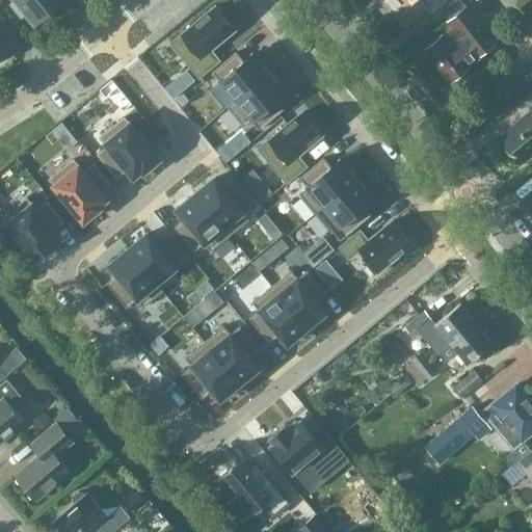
[(12,0),(15,2),(10,4),(21,17),(24,14),(33,25),(63,0),(12,0)]
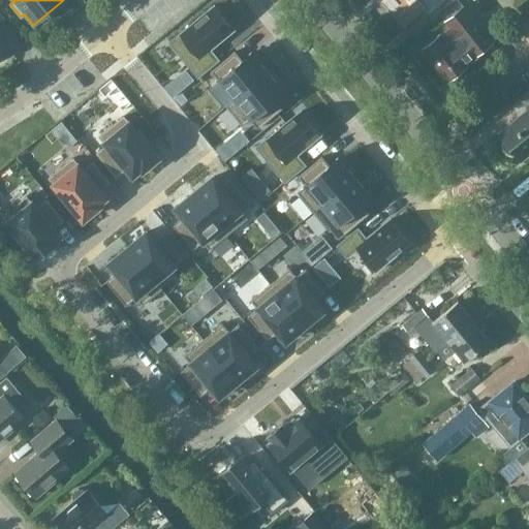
[(426,9),(417,0),(382,0),(381,2),(403,28),(426,9)]
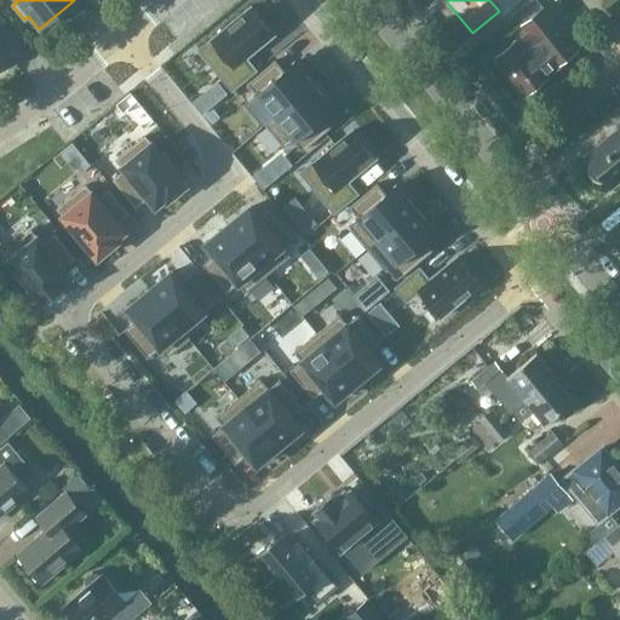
[(578,50),(544,9),(537,0),(532,0),(514,15),(523,26),(522,26),(527,33),(495,58),(526,96),(558,69),(557,67),(578,50)]
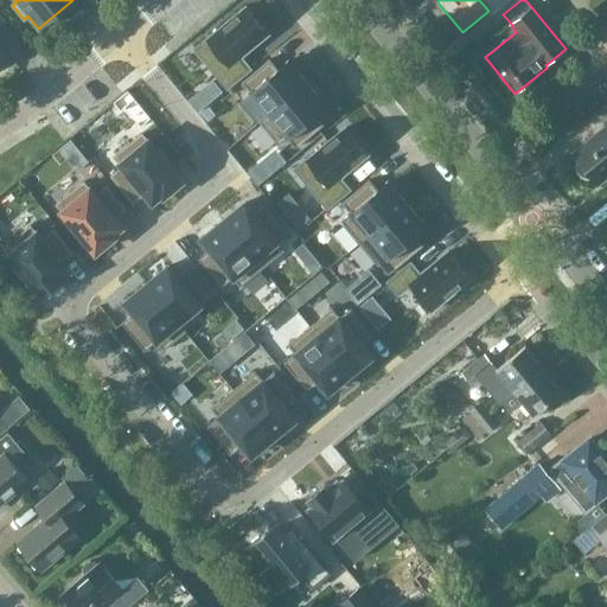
[(503,14),(521,0),(497,0),(492,5),(500,14),(502,13),(503,14)]
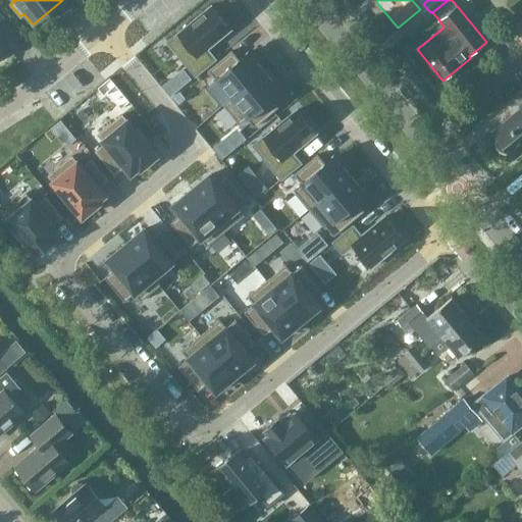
[(211,6),(167,42),(195,75),(215,59),(207,49),(230,30),(211,6)]
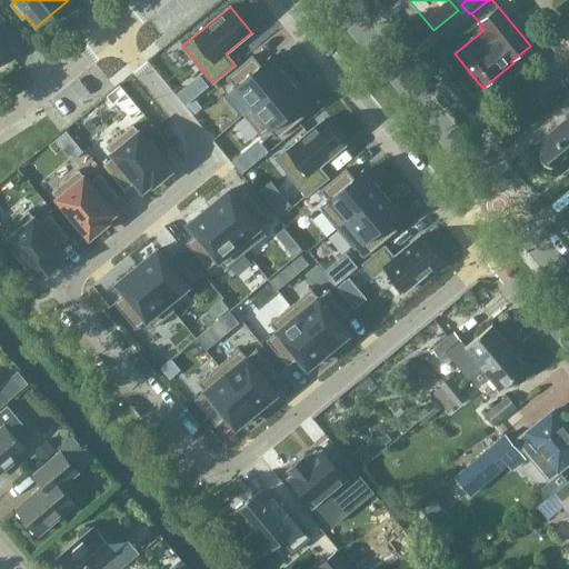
[(568,22),(559,30),(568,42),(568,22)]
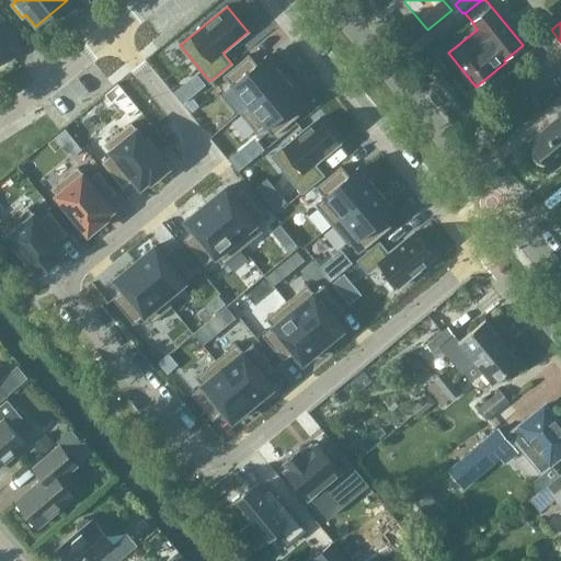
[(249,55),(224,76),(231,86),(231,87),(248,105),(248,106),(284,77),(267,56),(258,65),(249,55)]
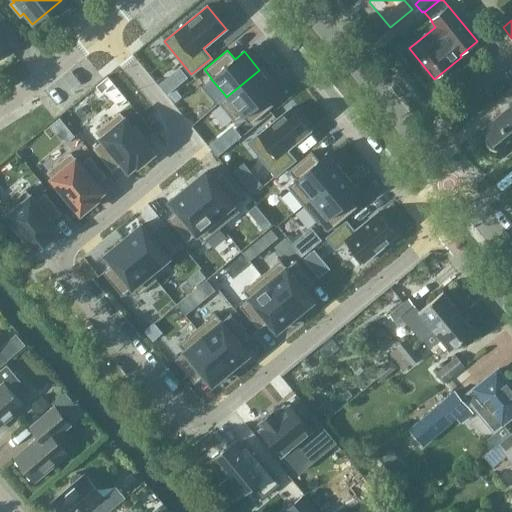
[(226,96),(218,103),(235,122),(242,116),(250,125),(273,105),(266,96),(275,89),(259,70),(226,97),(226,96)]
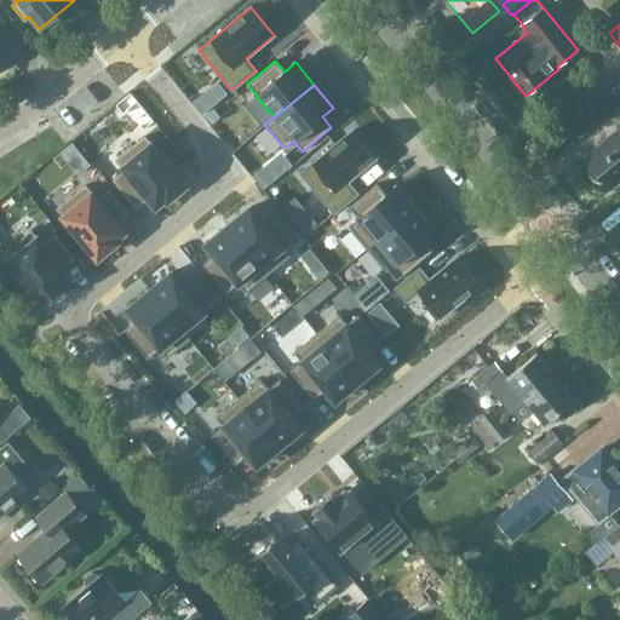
[(202,115),(208,109),(199,98),(193,103),(202,115)]
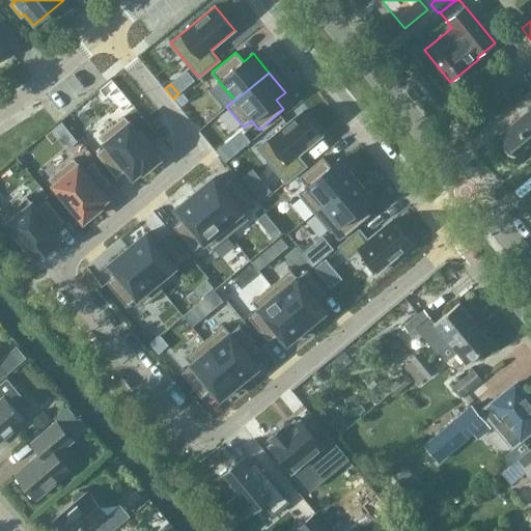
[(530,90),(521,100),(530,111),(501,135),(505,140),(505,145),(505,150),(508,155),(513,156),(519,157),(523,162),(530,155),(530,90)]
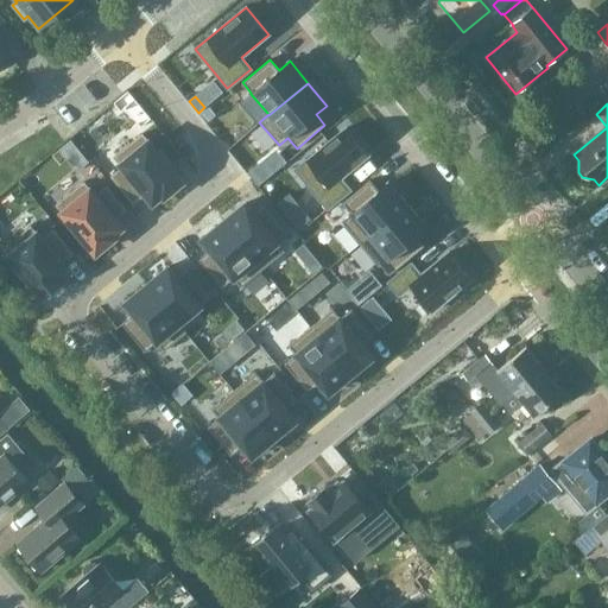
[(215,115),(208,107),(201,113),(207,121),(215,115)]
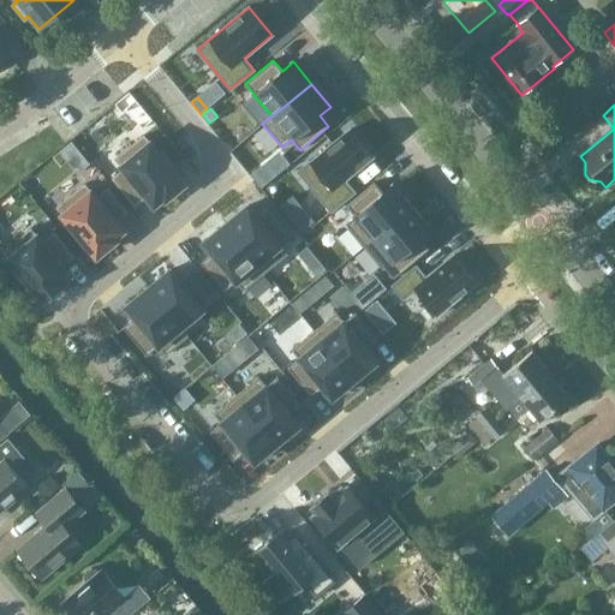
[(350,130),(298,172),(332,212),(354,192),(345,180),(372,157),(350,130)]
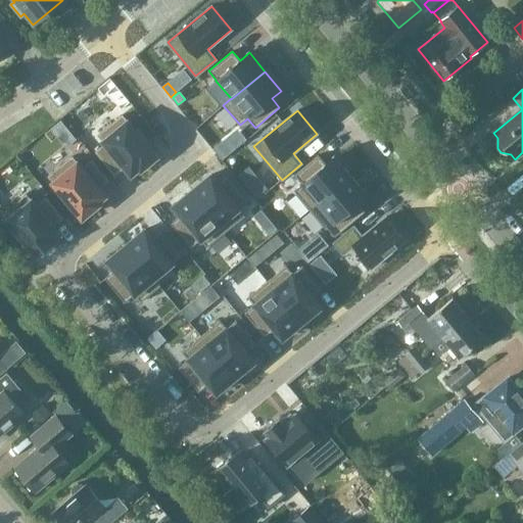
[(148,142),(151,139),(140,127),(137,130),(125,113),(100,133),(105,139),(96,148),(116,173),(127,164),(133,172),(141,165),(142,168),(158,154),(148,142)]
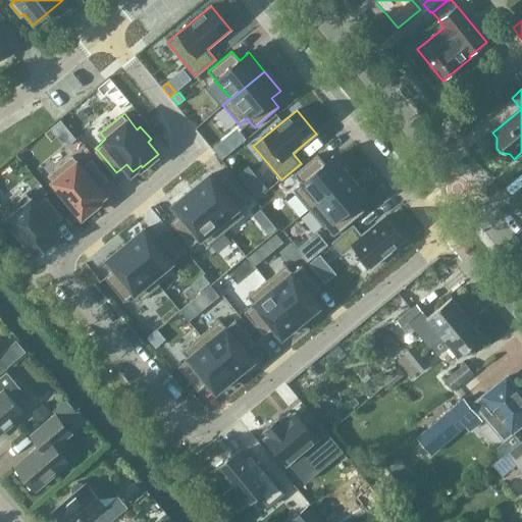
[(60,122),(50,131),(55,137),(65,128),(60,122)]
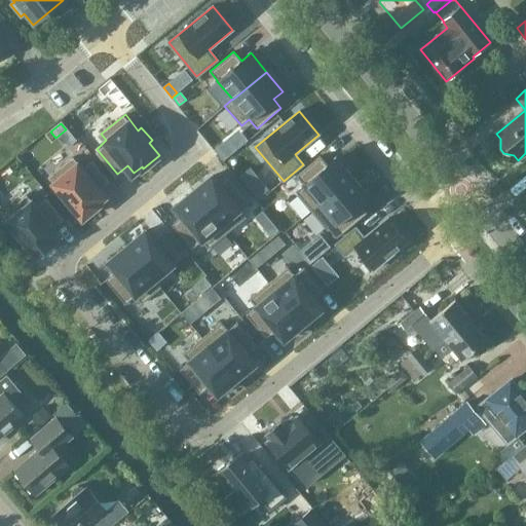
[(223,161),(230,155),(222,144),(214,150),(218,155),(223,161)]
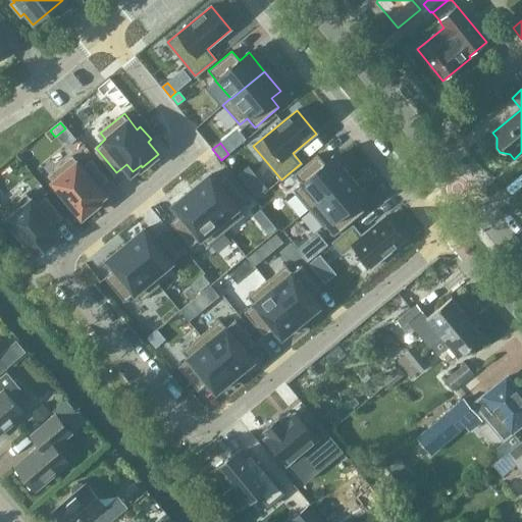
[(59,194),(69,206),(72,204),(83,216),(99,203),(97,201),(105,195),(99,187),(109,178),(88,154),(77,162),(72,155),(49,175),(62,191),(59,194)]
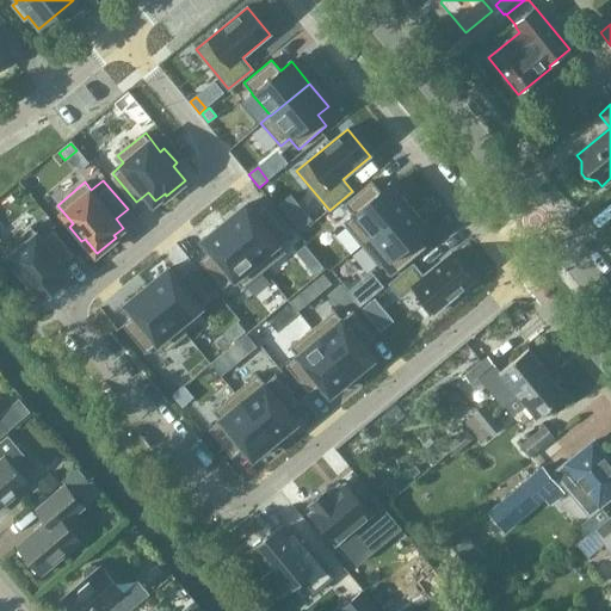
[(362,245),(409,205),(392,183),(381,192),(371,180),(344,204),(352,215),(344,222),(362,245)]
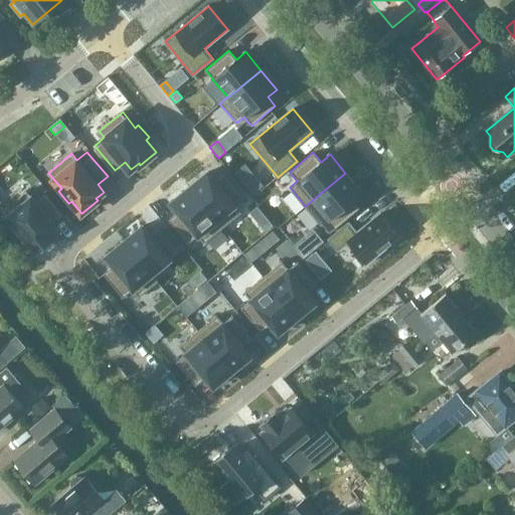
[(207,172),(189,187),(222,228),(241,212),(234,205),(243,197),(224,174),(215,181),(207,172)]
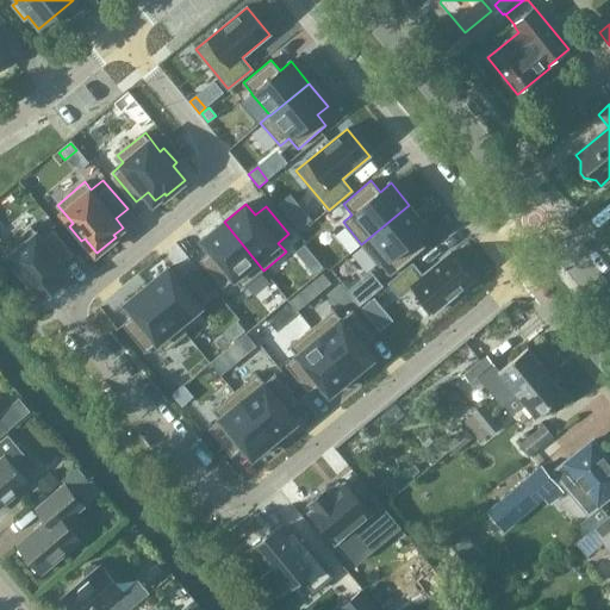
[(428,228),(409,205),(361,244),(379,267),(388,260),(398,271),(425,247),(417,236),(428,228)]
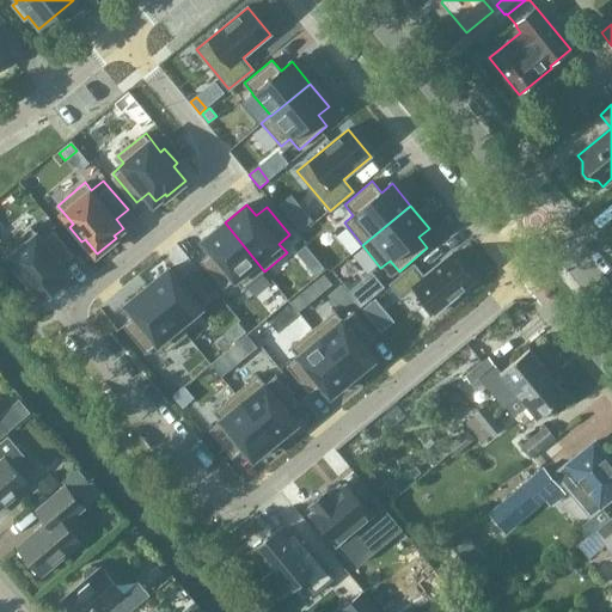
[(304,210),(291,220),(300,232),(312,221),(304,210)]
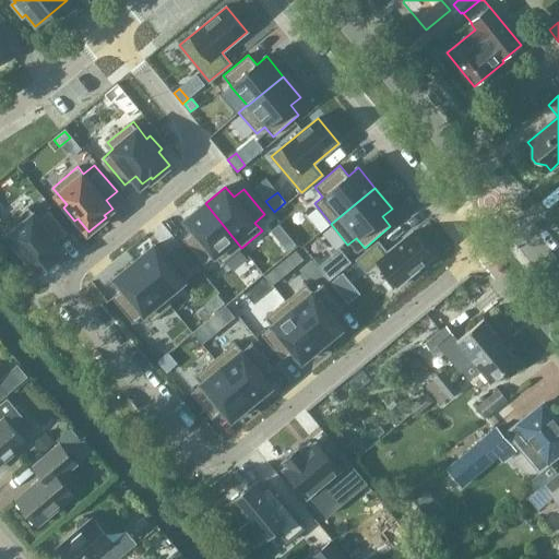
[(241,248),(205,203),(185,221),(192,230),(182,239),(204,264),(214,257),(221,264),(241,248)]
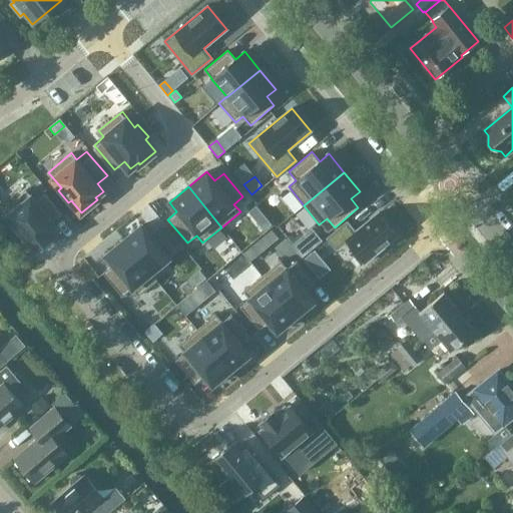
[(12,227),(23,240),(26,237),(36,249),(51,237),(50,235),(57,228),(51,221),(61,213),(41,188),(31,196),(26,190),(3,209),(15,225),(12,227)]
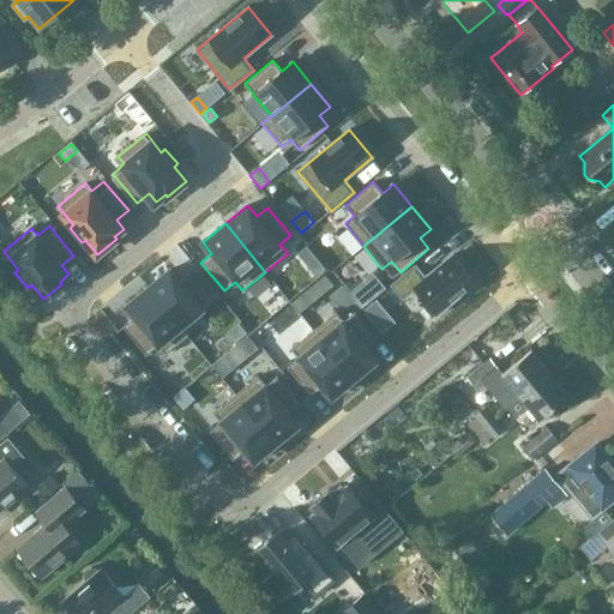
[(415,266),(392,286),(403,299),(415,288),(437,314),(475,283),(452,254),(425,278),(415,266)]
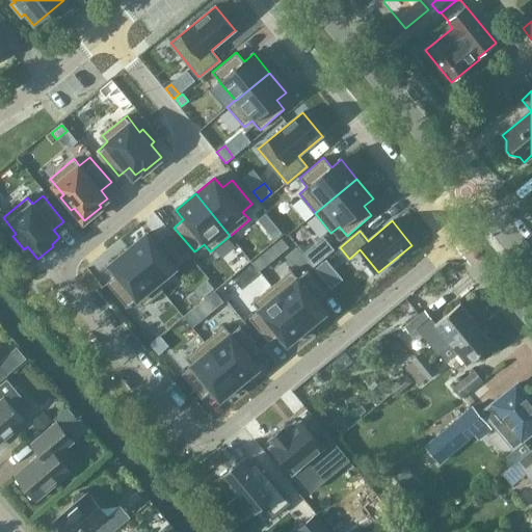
[(281,233),(274,224),(267,232),(273,239),(281,233)]
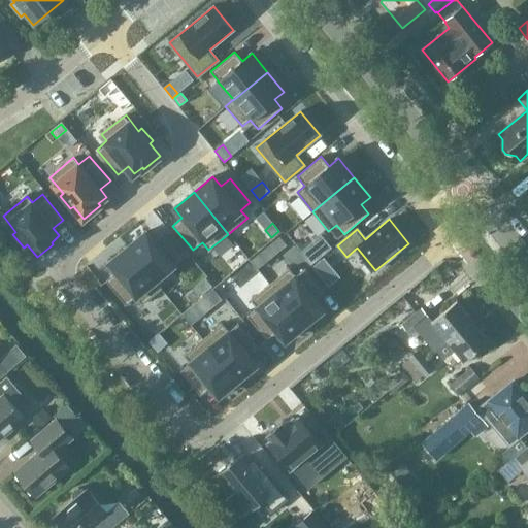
[(146,231),(127,248),(155,282),(156,281),(184,258),(164,233),(155,240),(146,231)]
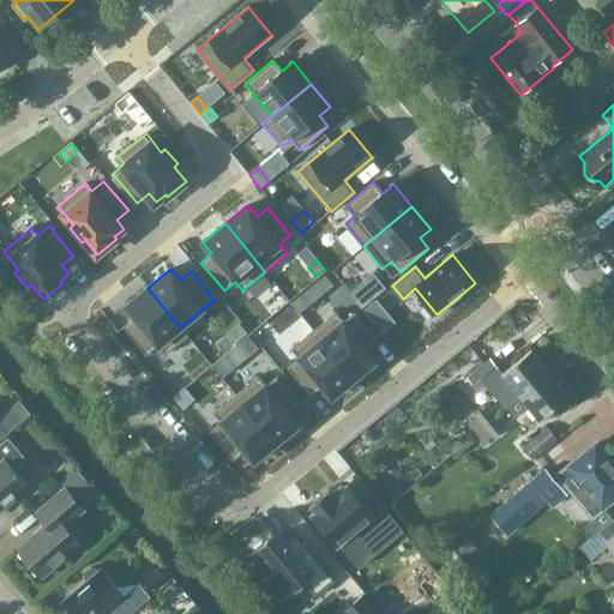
[(332,286),(324,275),(308,288),(317,298),(332,286)]
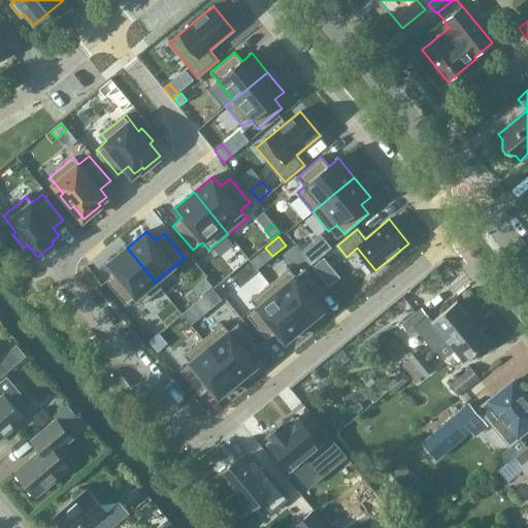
[(116,273),(105,281),(126,305),(135,297),(142,305),(162,289),(156,281),(155,282),(127,248),(107,263),(116,273)]
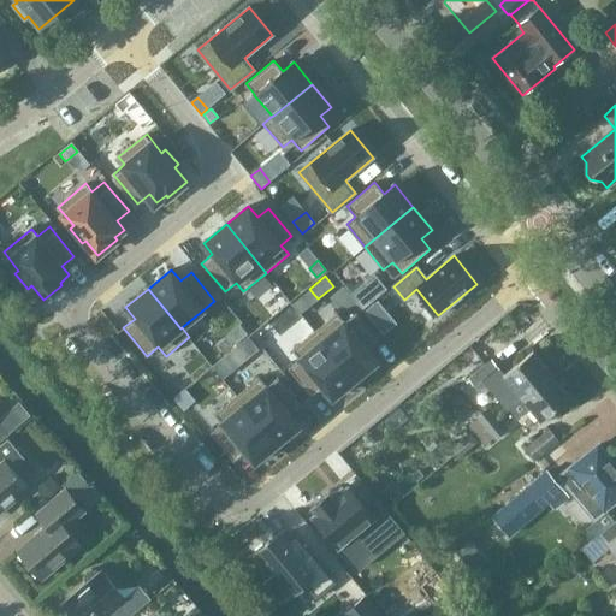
[(377,301),(365,311),(371,319),(383,308),(377,301)]
